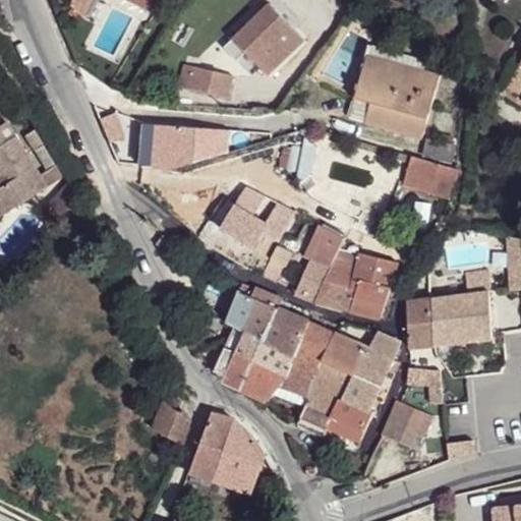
[(151,0),(123,0),(146,11),(151,0)]
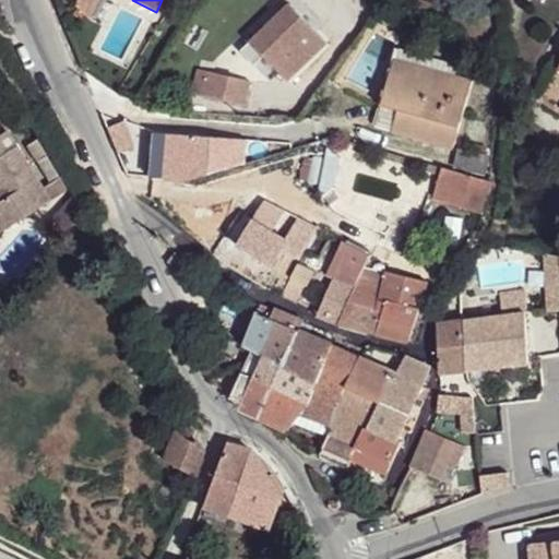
[(290,6),(251,43),(264,59),(287,83),(325,46),(290,6)]
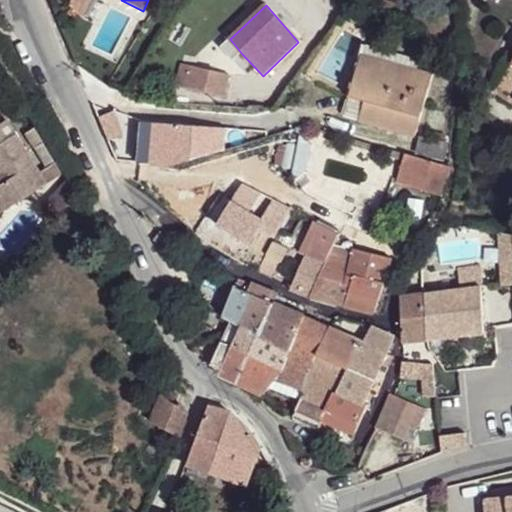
[(242,54),(230,39),(220,48),(232,60),(242,54)]
